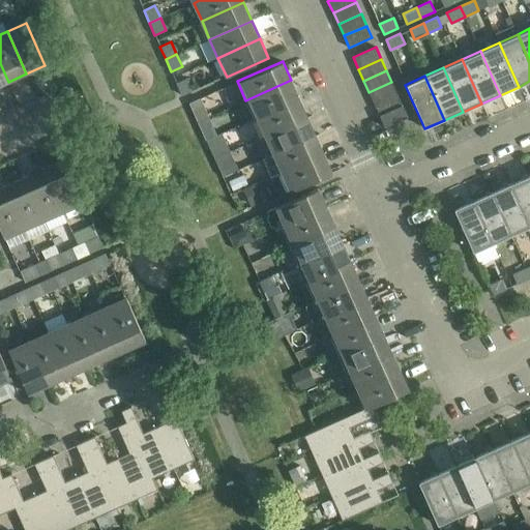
[(181,95),(193,90),(187,78),(176,83),(181,95)]
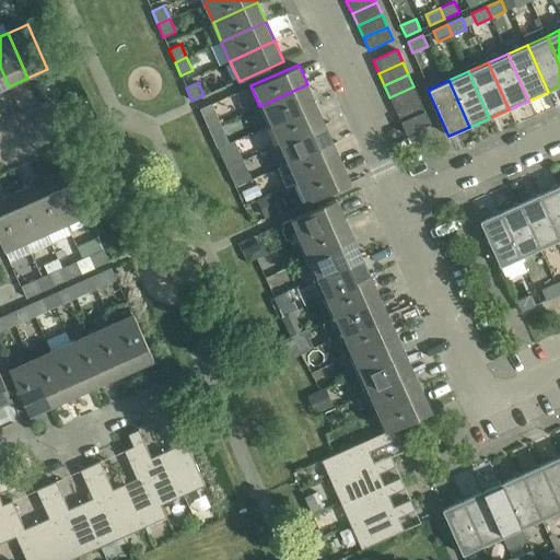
[(268,125),(316,104),(307,84),(259,106),(268,125)]
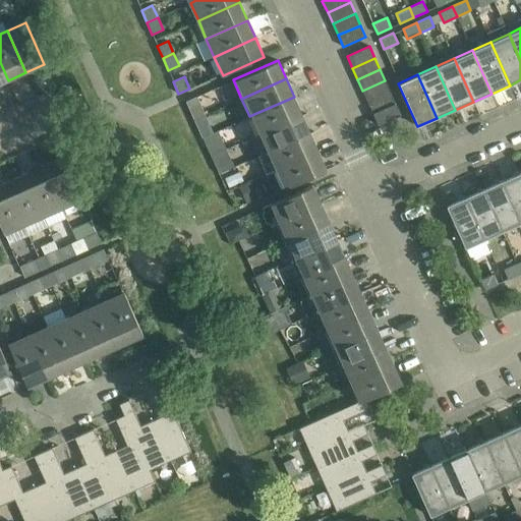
[(362,91),(367,101),(390,92),(385,80),(362,91)]
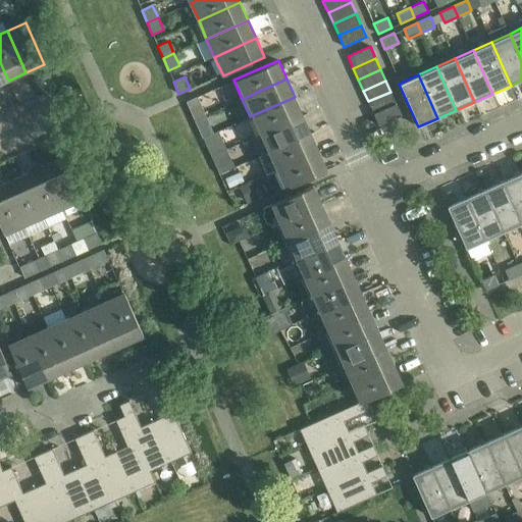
[(368,101),(373,113),(396,103),(390,92),(368,101)]
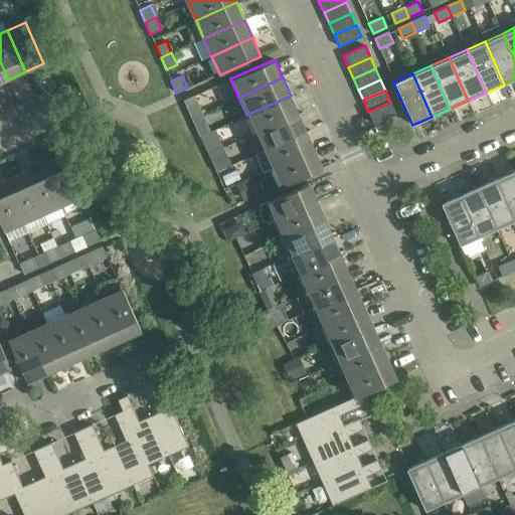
[(194,96),(184,101),(192,119),(202,114),(194,96)]
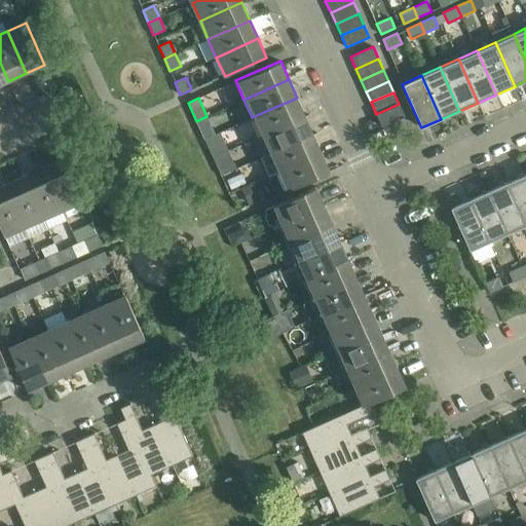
[(260,136),(305,115),(297,98),(252,117),(260,136)]
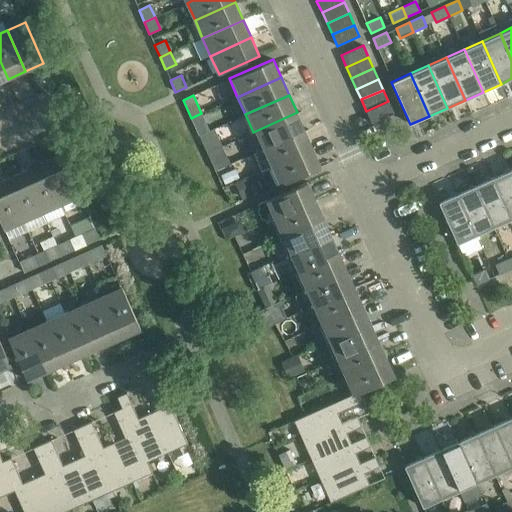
[(388,101),(366,111),(372,123),(394,113),(388,101)]
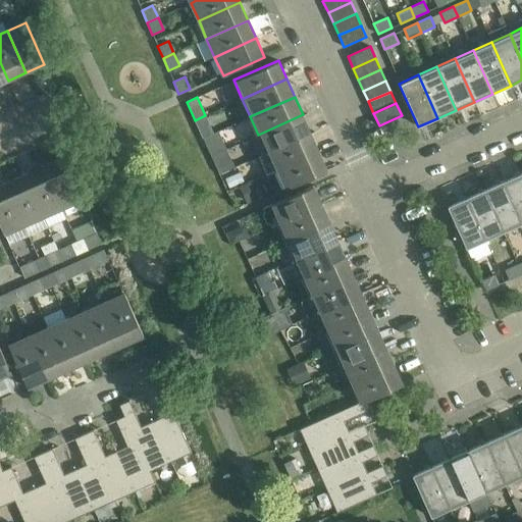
[(258,135),(251,138),(259,156),(266,153),(311,133),(303,114),(258,135)]
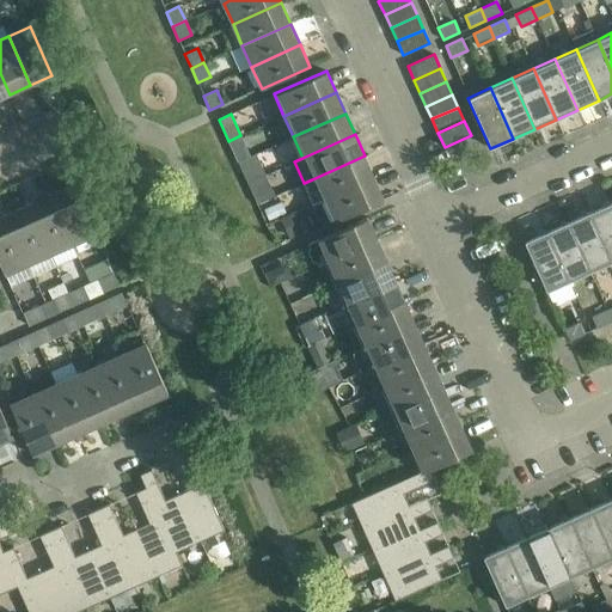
[(250,155),(237,161),(246,183),(265,175),(256,153),(250,155)]
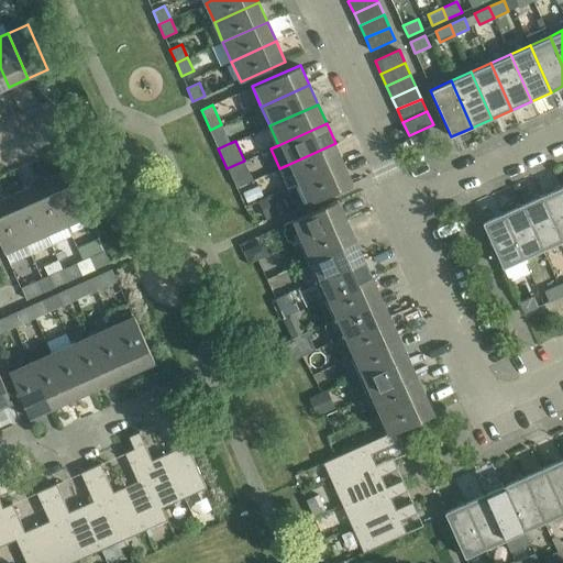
[(296,184),(343,163),(335,143),(287,165),(296,184)]
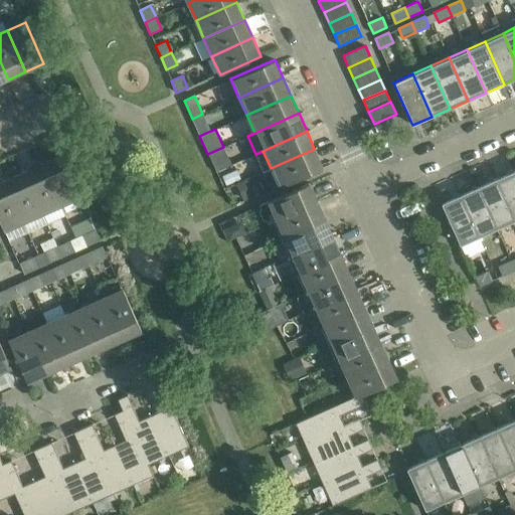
[(223,147),(207,154),(215,171),(231,164),(223,147)]
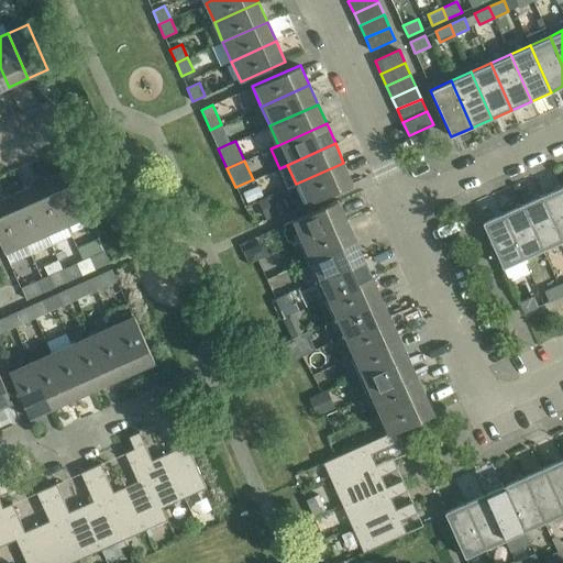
[(305,203),(353,183),(343,163),(296,184),(288,187),(297,207),(305,203)]
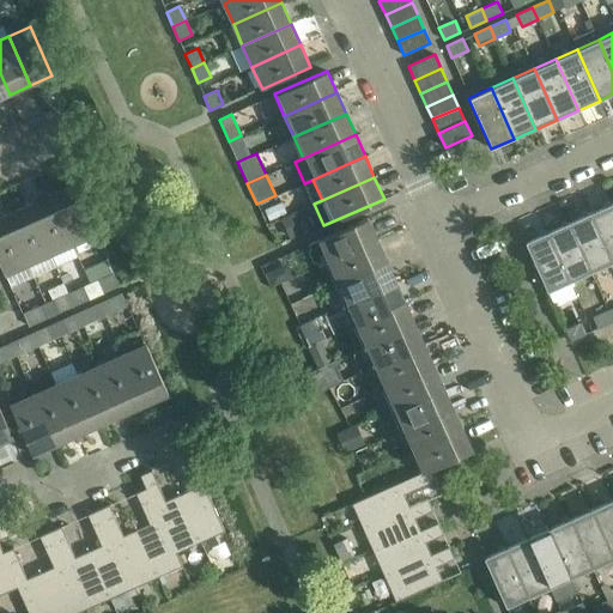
[(96,235),(74,183),(50,194),(73,244),(96,235)]
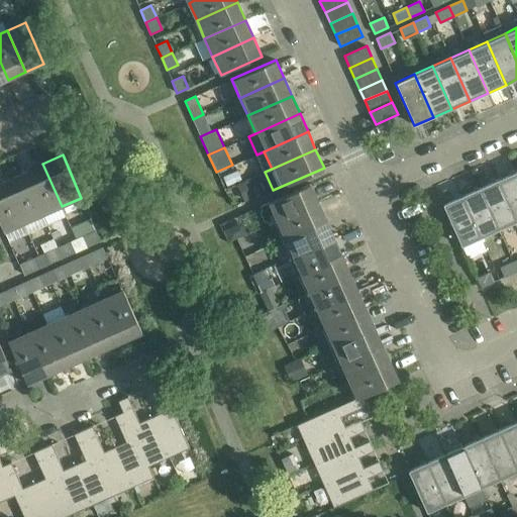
[(42,215),(62,206),(42,164),(23,172),(42,215)]
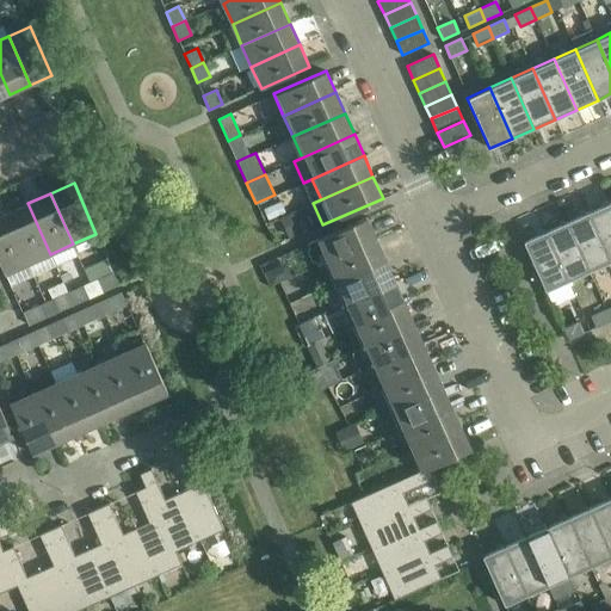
[(610,204),(610,202),(588,211),(610,261),(610,204)]
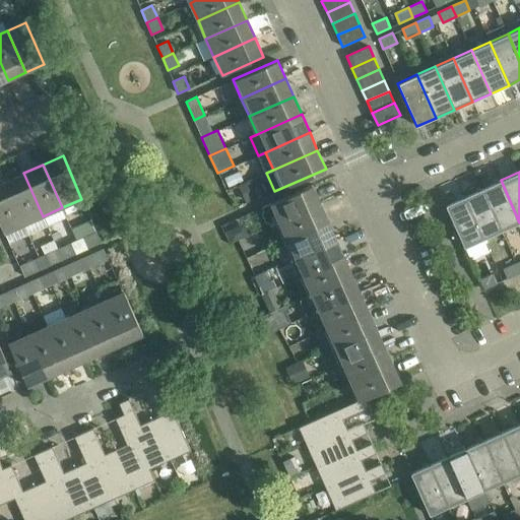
[(43,216),(23,173),(5,182),(24,224),(43,216)]
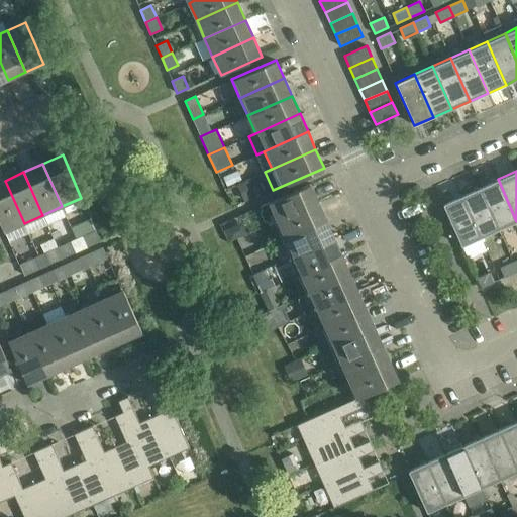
[(231,172),(222,176),(227,187),(236,182),(231,172)]
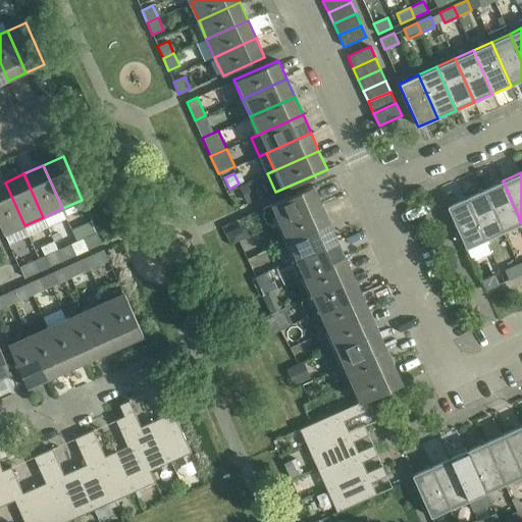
[(521,223),(503,180),(484,189),(504,231),(521,223)]
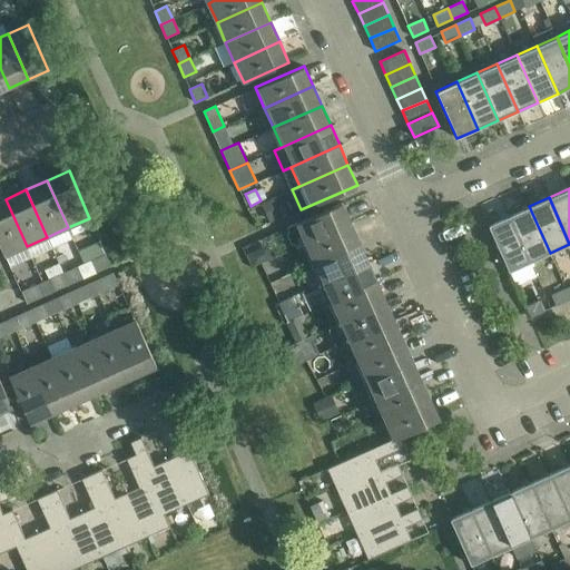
[(0,246),(5,256),(27,246),(6,199),(0,200),(0,246)]
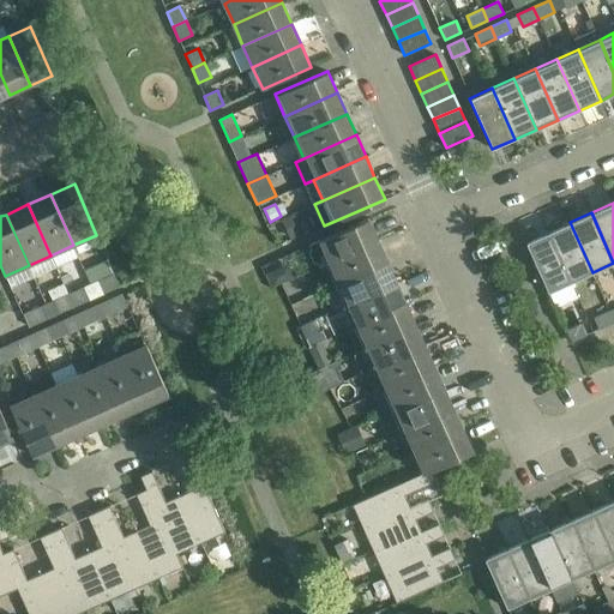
[(293,216),(282,220),(289,235),(290,236),(300,233),(293,216)]
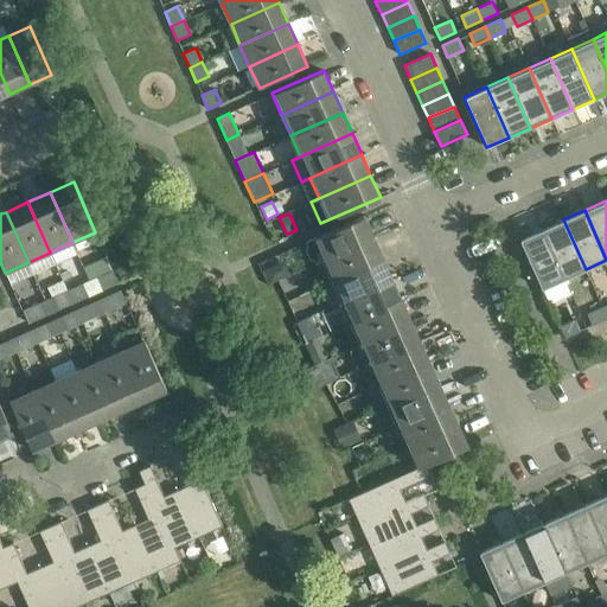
[(374,236),(364,216),(364,215),(307,241),(310,246),(307,249),(311,257),(314,257),(317,262),(321,260),(374,236)]
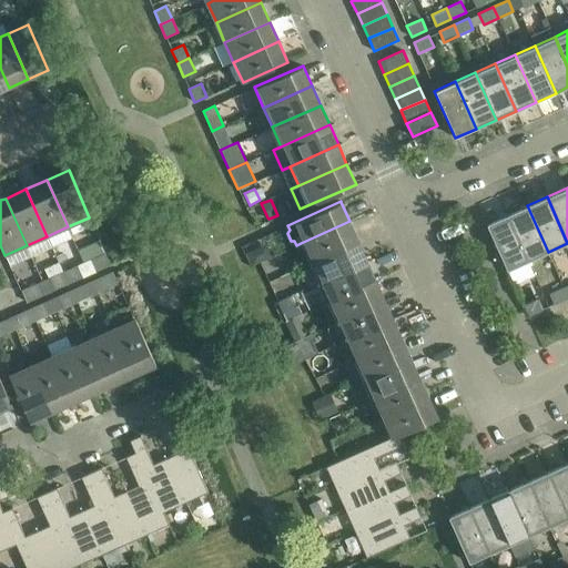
[(548,252),(527,205),(507,214),(528,262),(548,252)]
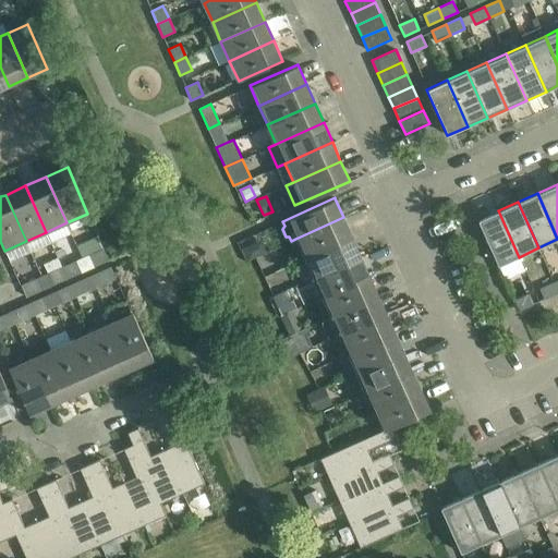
[(519,257),(498,210),(477,220),(498,266),(519,257)]
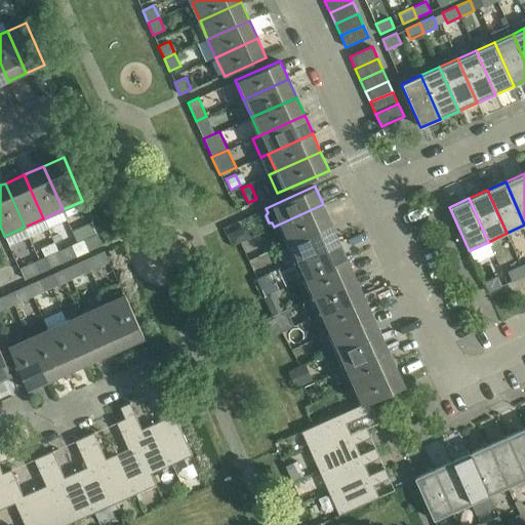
[(278,225),(286,243),(331,223),(323,204),(278,225)]
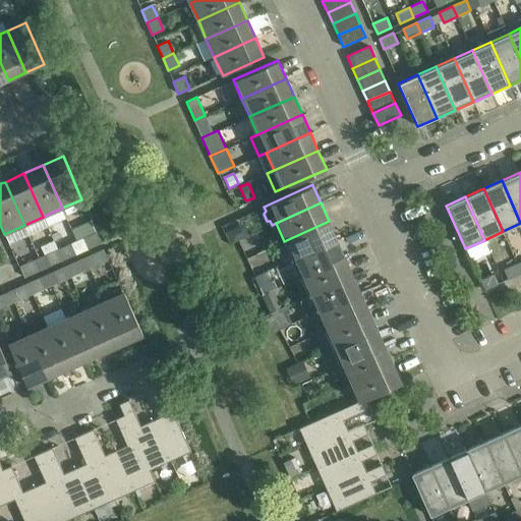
[(91,221),(77,226),(82,238),(88,249),(101,243),(96,232),(91,221)]
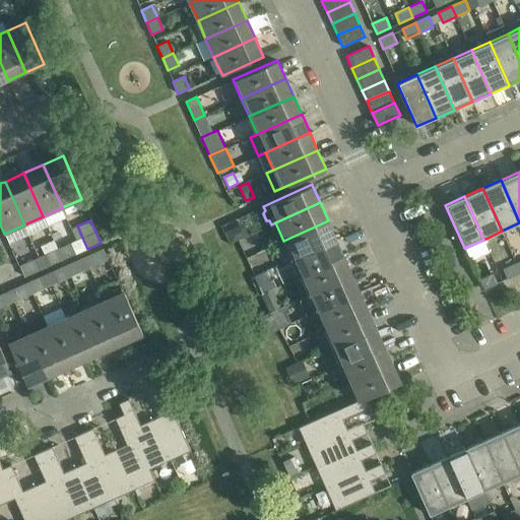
[(291,258),(336,239),(328,220),(283,241),(291,258)]
